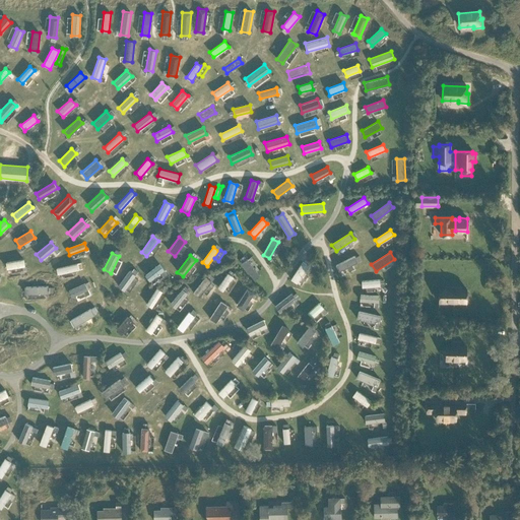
[(358,263),(354,256),(335,265),(339,272),(358,263)]
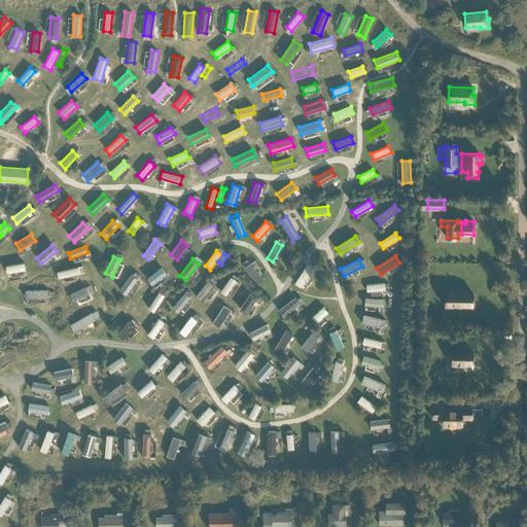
[(26,270),(25,262),(6,266),(7,273),(26,270)]
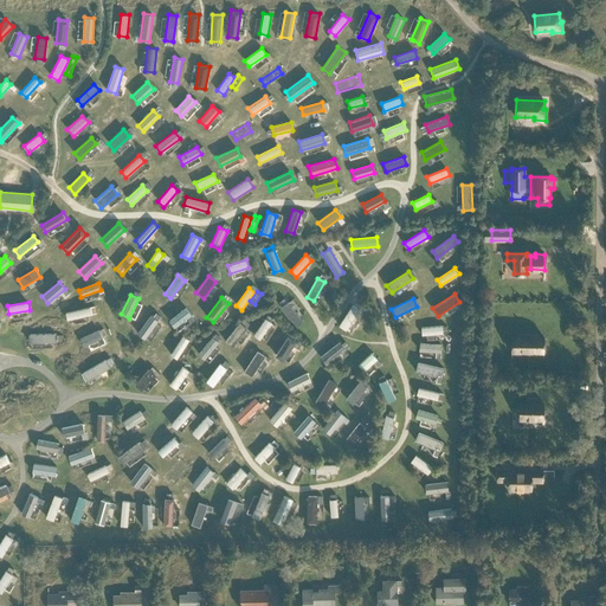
[(303,322),(288,302),(281,308),(296,327),(303,322)]
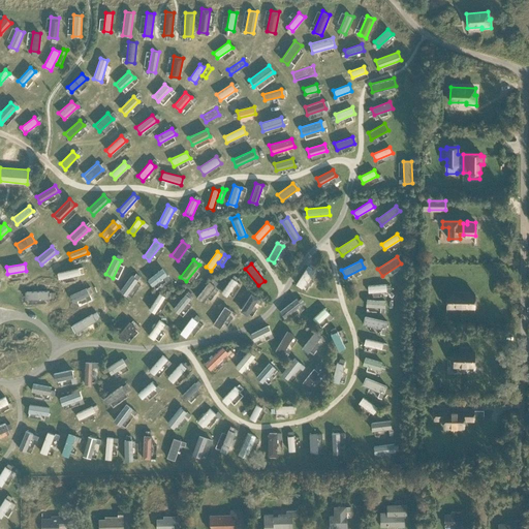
[(314,270),(308,267),(296,284),(302,288),(314,270)]
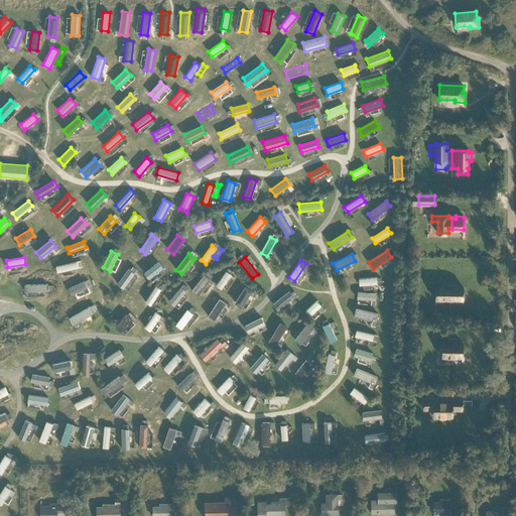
[(78,267),(77,261),(55,267),(56,272),(78,267)]
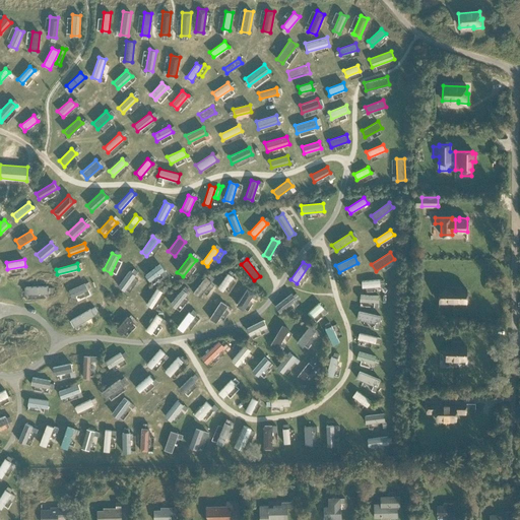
[(164,270),(159,264),(144,275),(149,281),(164,270)]
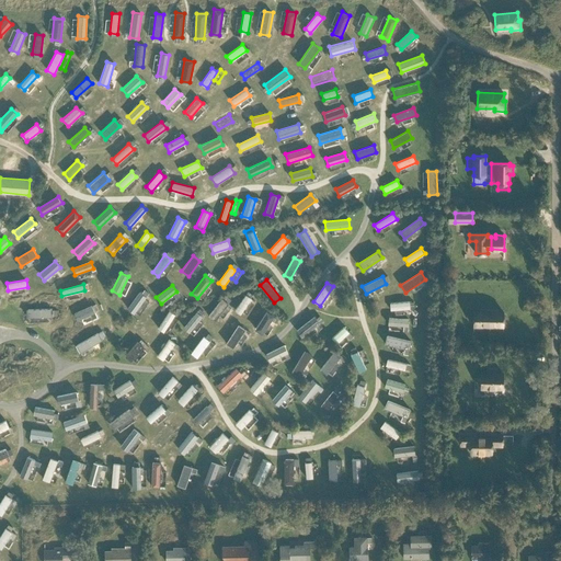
[(146,297),(139,293),(127,309),(134,315),(146,297)]
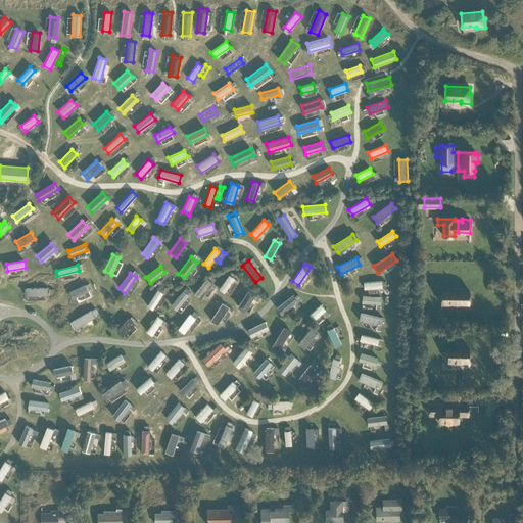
[(234,279),(229,275),(219,290),(224,293),(234,279)]
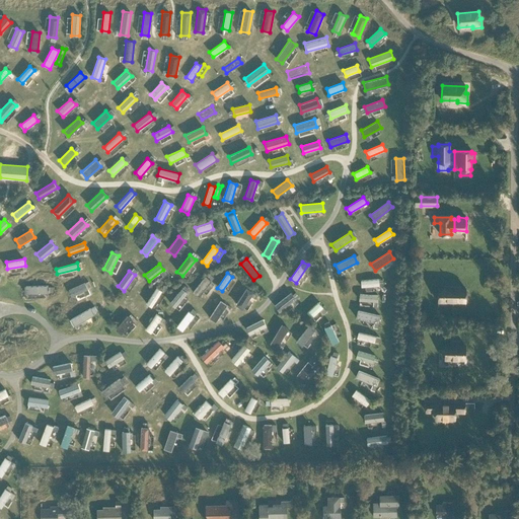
[(139,274),(131,284),(135,286),(142,276),(139,274)]
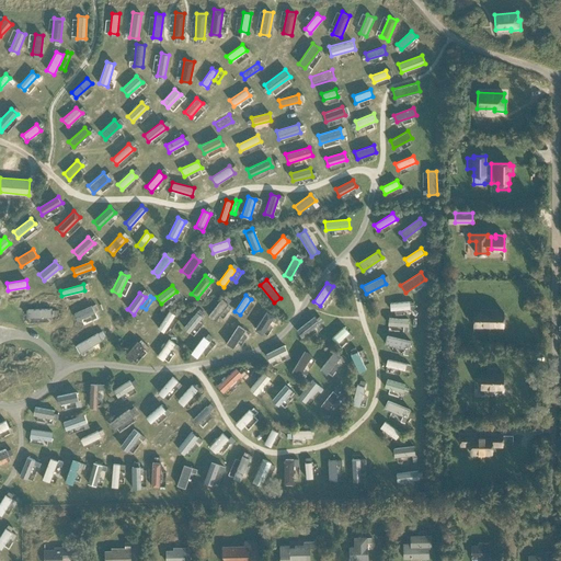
[(228,304),(221,299),(208,317),(215,321),(228,304)]
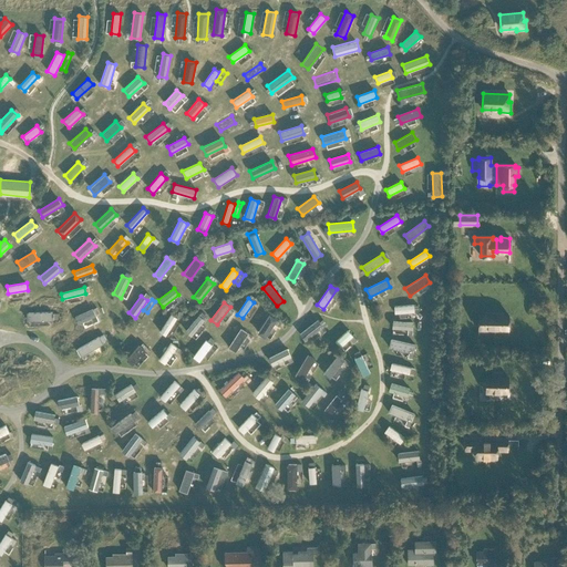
[(95,317),(92,309),(74,317),(78,325),(95,317)]
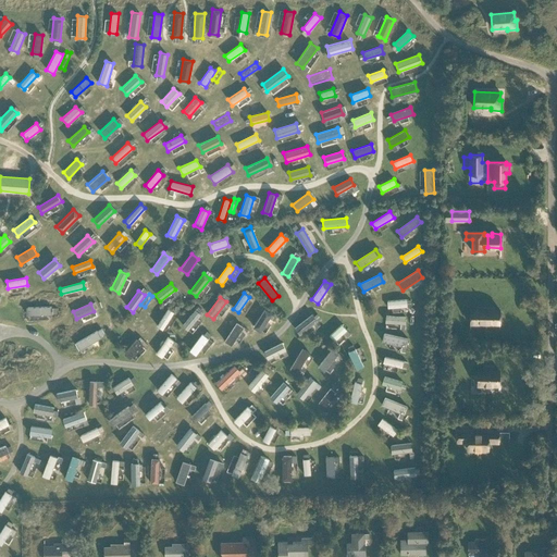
[(173,312),(168,309),(156,326),(162,330),(173,312)]
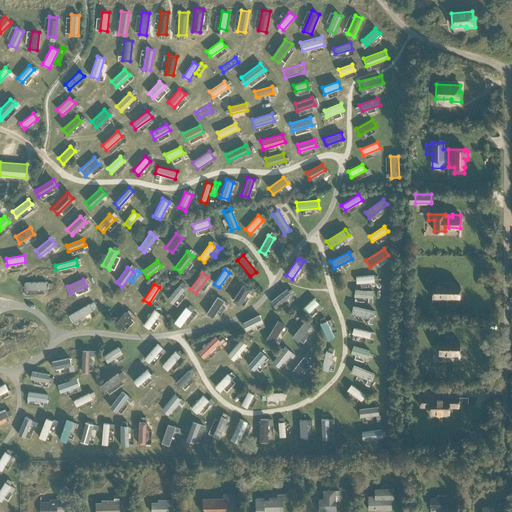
[(446,298),(446,284),(432,284),(432,298),(446,298)]
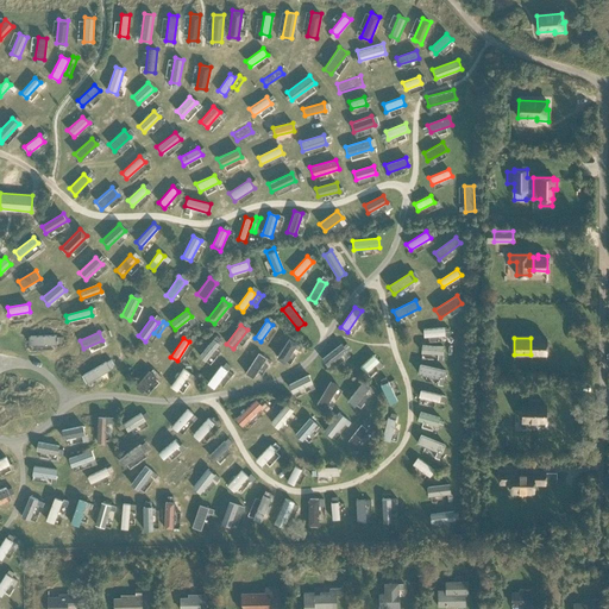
[(531,338),(531,355),(546,355),(546,339),(531,338)]
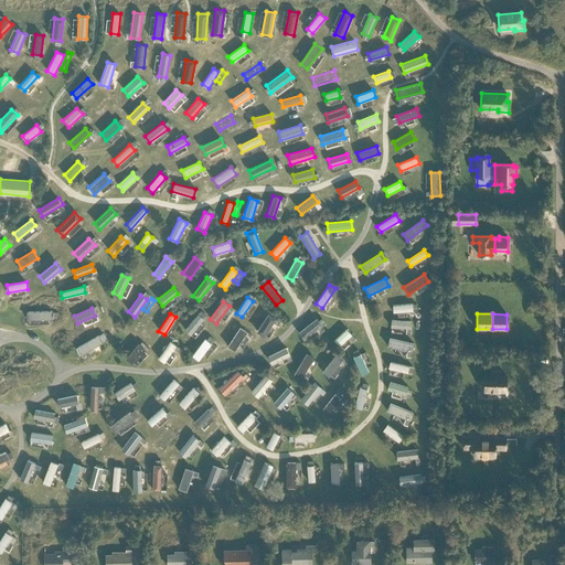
[(203,319),(198,315),(184,330),(190,334),(203,319)]
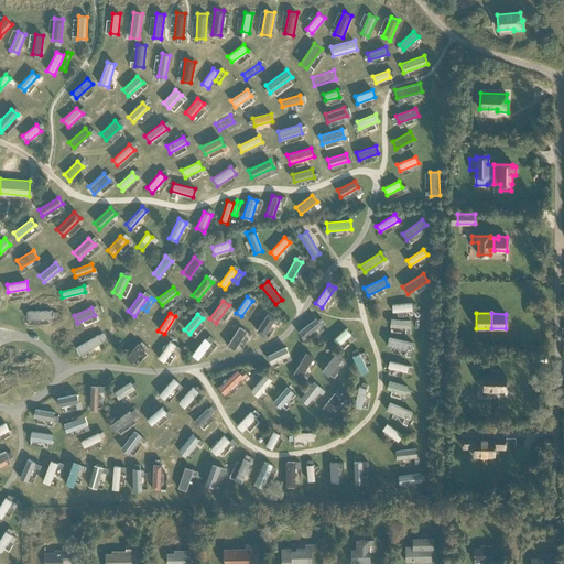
[(275,318),(268,314),(256,332),(263,337),(275,318)]
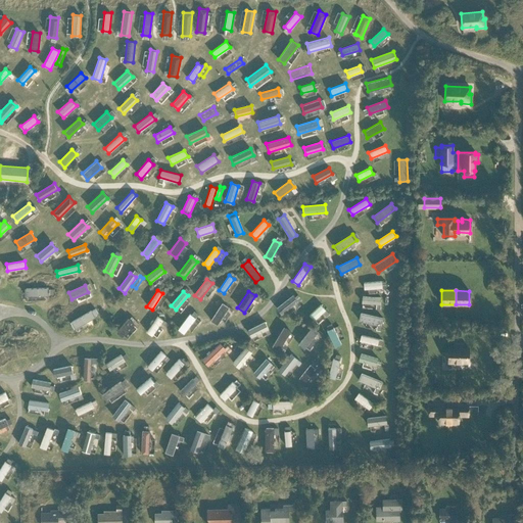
[(298,302),(293,295),(276,308),(281,315),(298,302)]
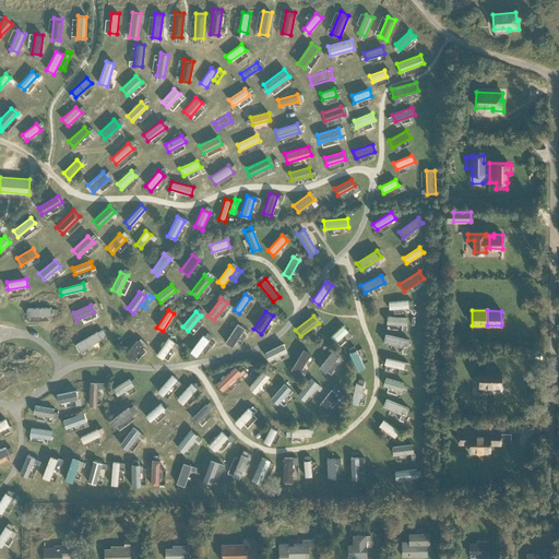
[(245,329),(237,324),(225,343),(232,347),(245,329)]
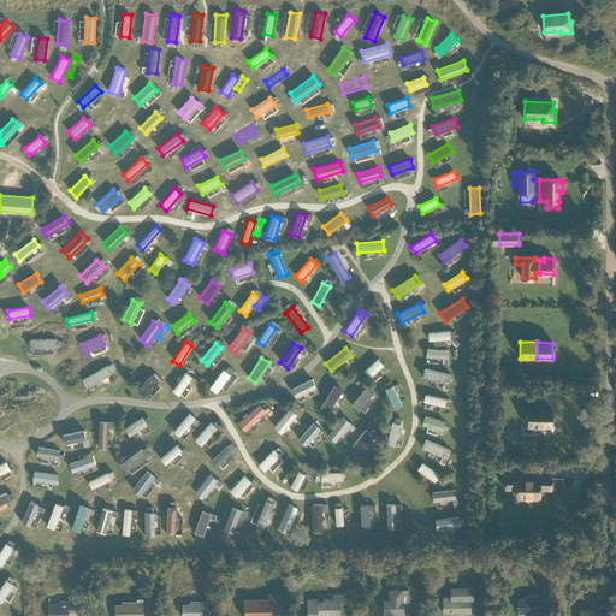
[(384,366),(378,360),(363,372),(369,378),(384,366)]
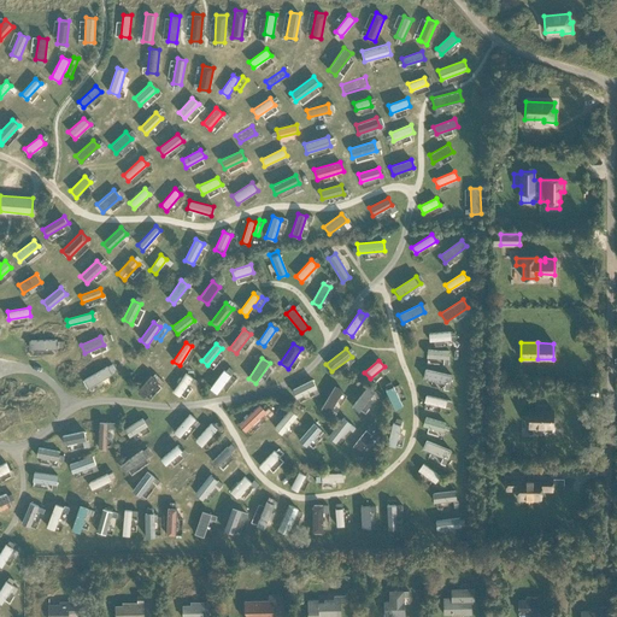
[(272,362),(265,372),(270,375),(276,365),(272,362)]
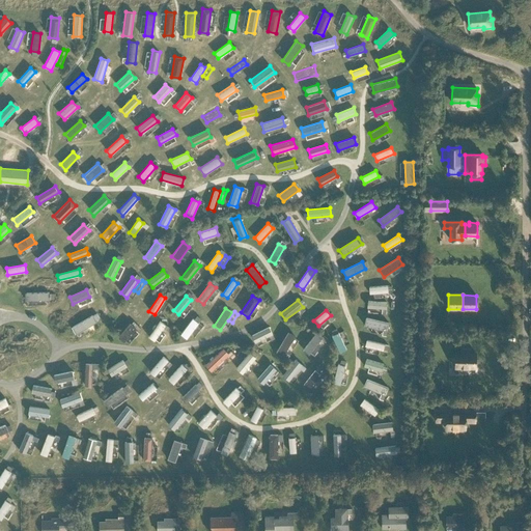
[(325,326),(336,316),(334,313),(323,323),(325,326)]
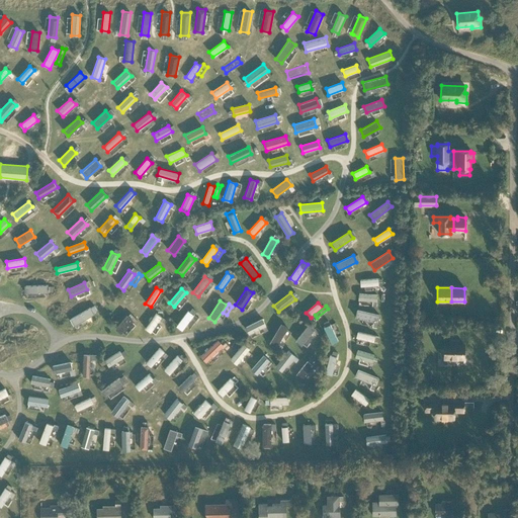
[(94,314),(90,308),(70,320),(73,326),(94,314)]
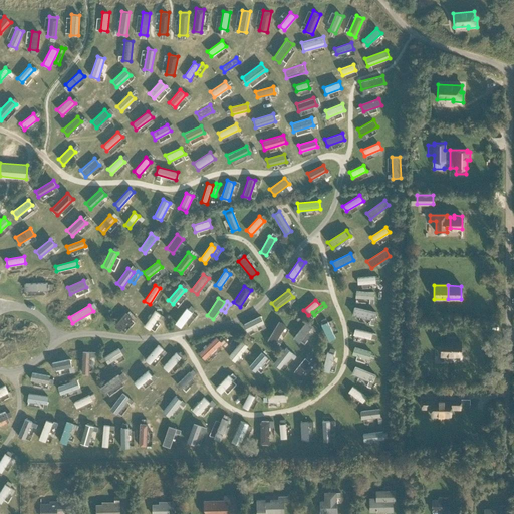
[(374,321),(376,313),(354,307),(352,315),(374,321)]
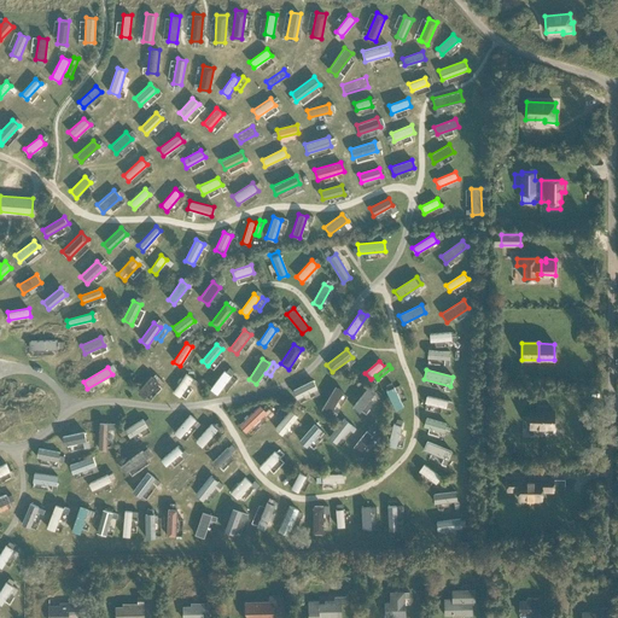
[(231,377),(223,371),(209,390),(216,395),(231,377)]
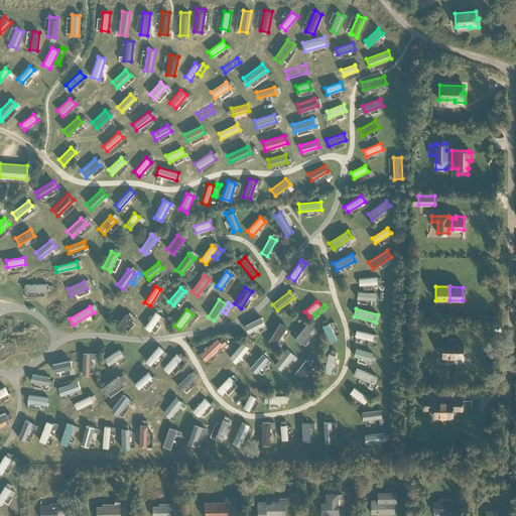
[(160,316),(155,312),(144,328),(149,332),(160,316)]
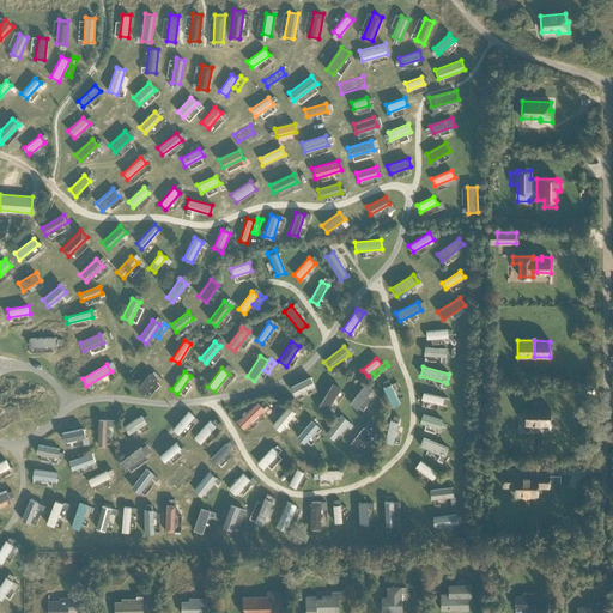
[(157,378),(150,372),(135,389),(143,395),(157,378)]
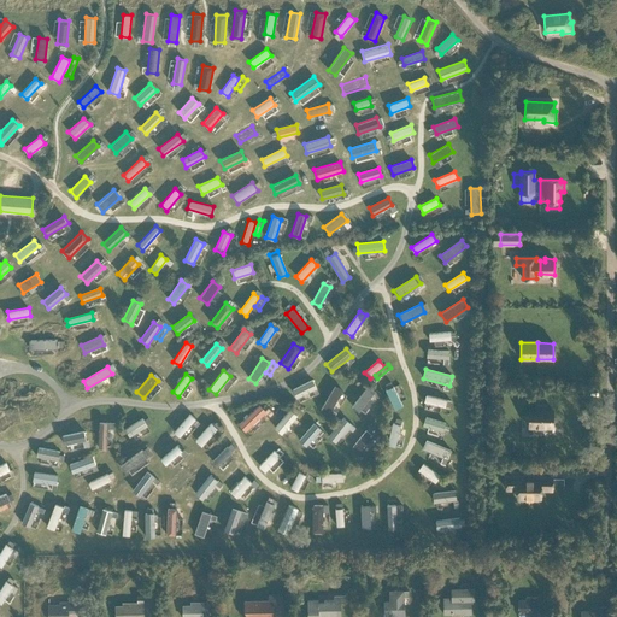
[(317,388),(312,380),(292,391),(297,399),(317,388)]
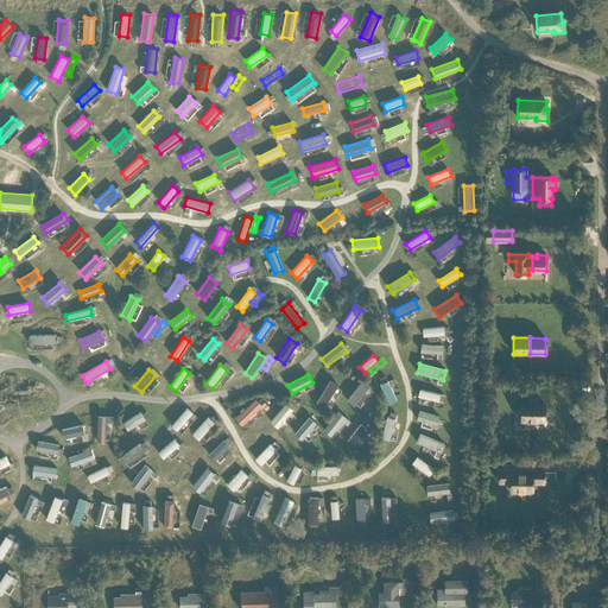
[(337,385),(330,380),(316,404),(323,409),(337,385)]
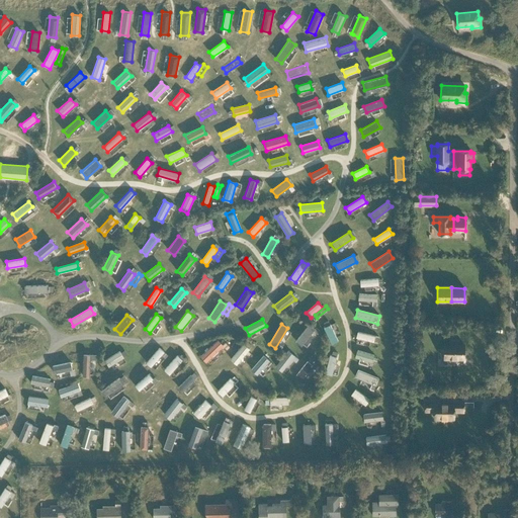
[(315,329),(310,324),(295,342),(301,346),(315,329)]
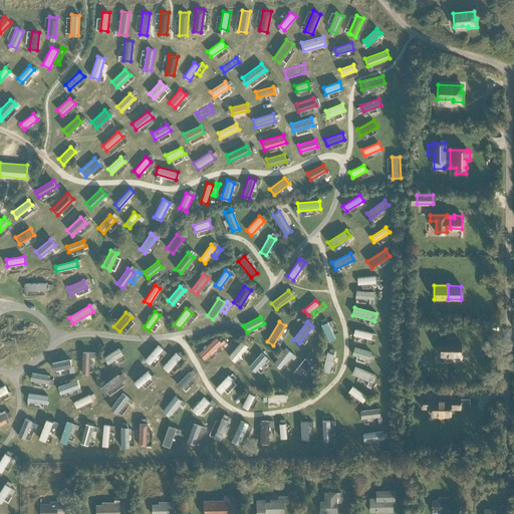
[(335,338),(327,322),(321,325),(329,341),(335,338)]
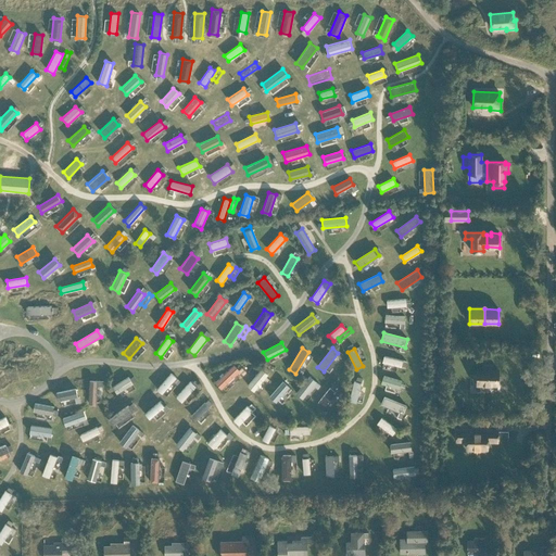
[(405,368),(407,362),(383,356),(382,363),(405,368)]
